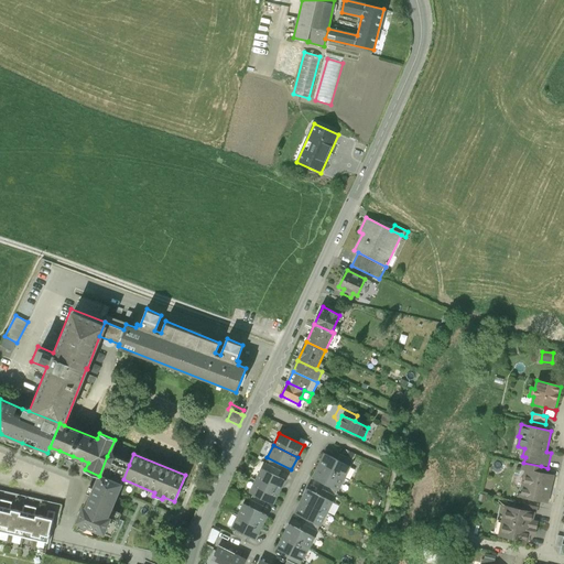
[(325,454),(320,465),(343,478),(349,467),(325,454)]
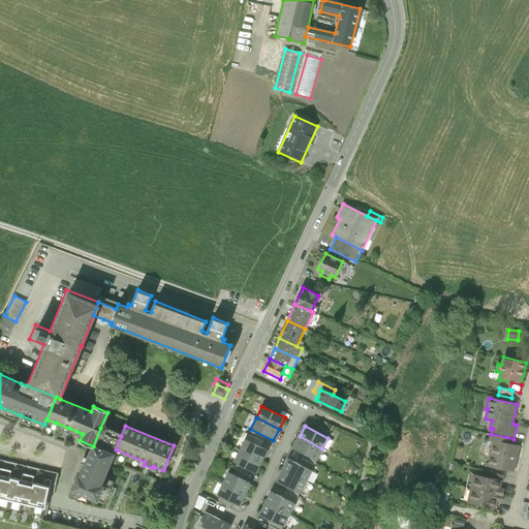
[(116,449),(121,436),(100,428),(93,446),(89,456),(84,470),(81,476),(78,475),(74,483),(71,491),(103,504),(107,495),(113,483),(103,479),(111,462),(116,449)]
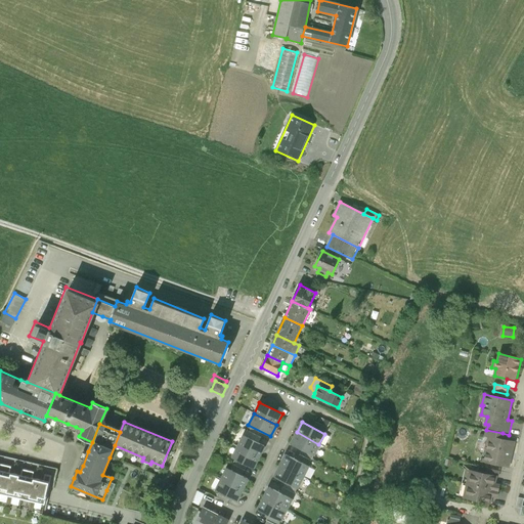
[(485,436),(488,436),(501,439),(503,433),(486,430),(485,436)]
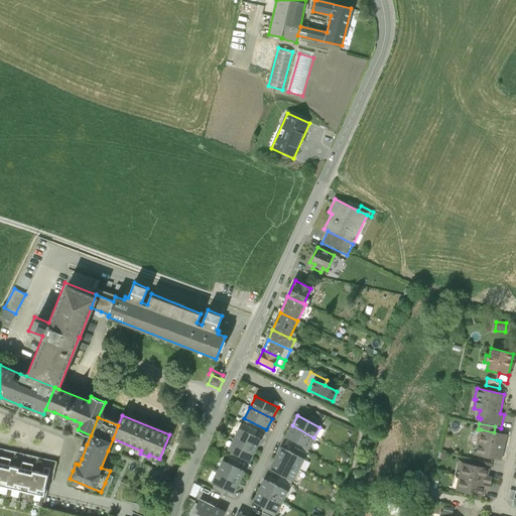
[(308,447),(313,437),(292,425),(286,435),(308,447)]
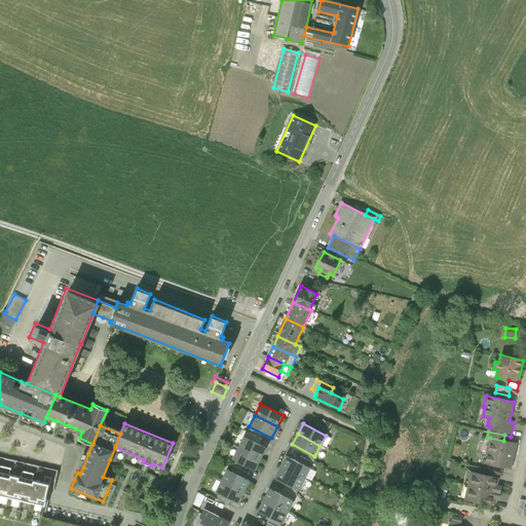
[(243,438),(237,448),(260,460),(266,449),(243,438)]
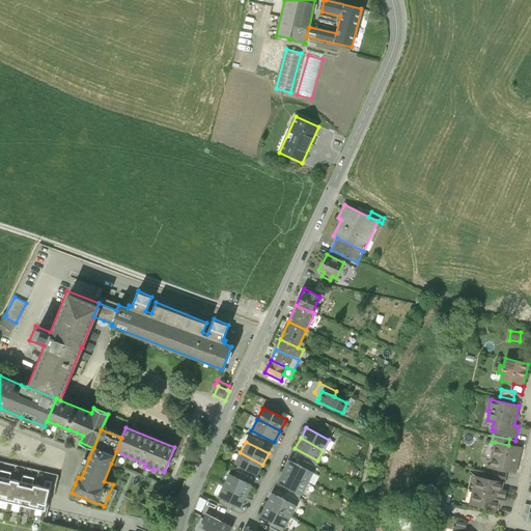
[(522,448),(508,445),(495,442),(488,468),(515,474),(522,448)]
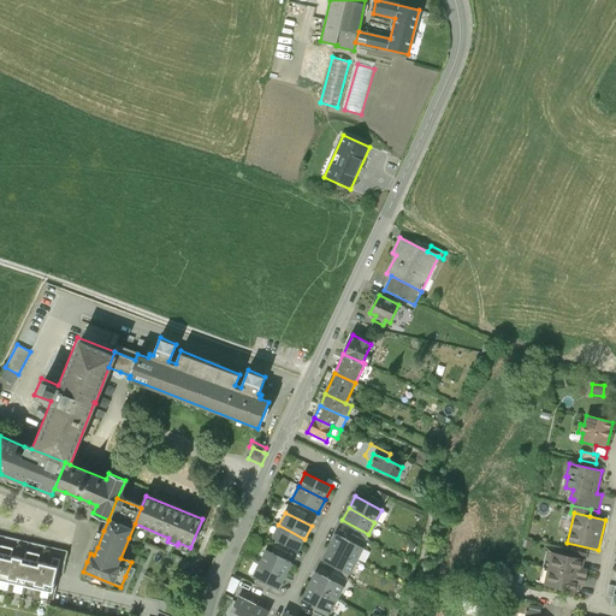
[(298,552),(304,539),(278,525),(271,538),(298,552)]
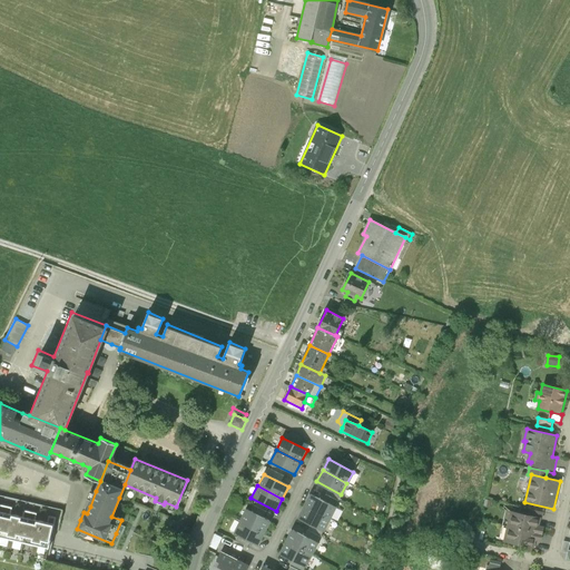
[(311,497),(305,507),(328,519),(334,508),(311,497)]
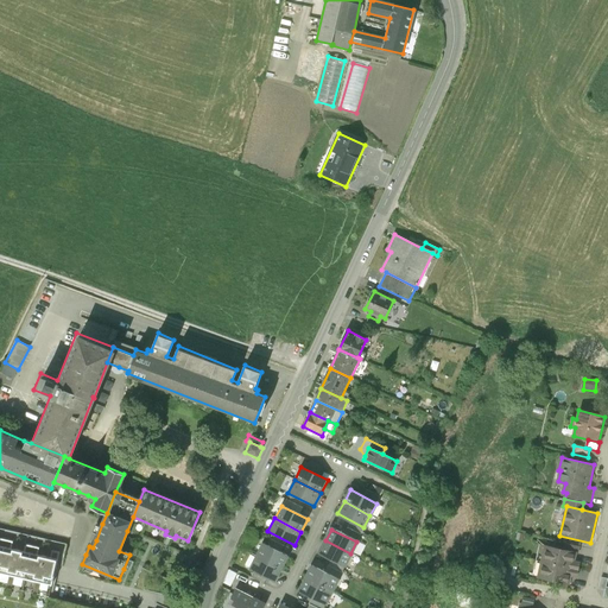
[(0,567),(0,572),(12,576),(18,550),(12,548),(13,542),(6,539),(0,567)]
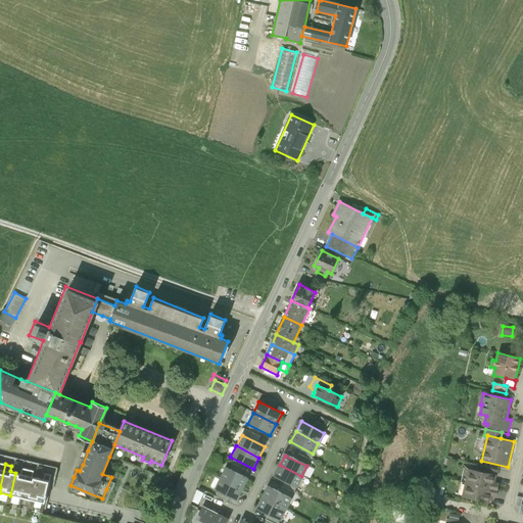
[(295,486),(301,476),(280,465),(275,475),(295,486)]
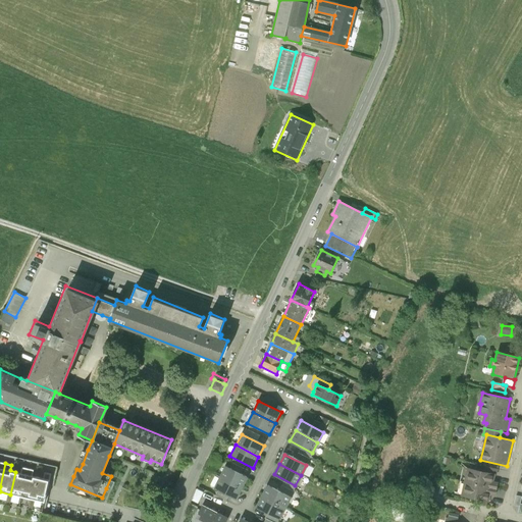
[(484,467),(483,472),(496,474),(497,475),(498,470),(484,467)]
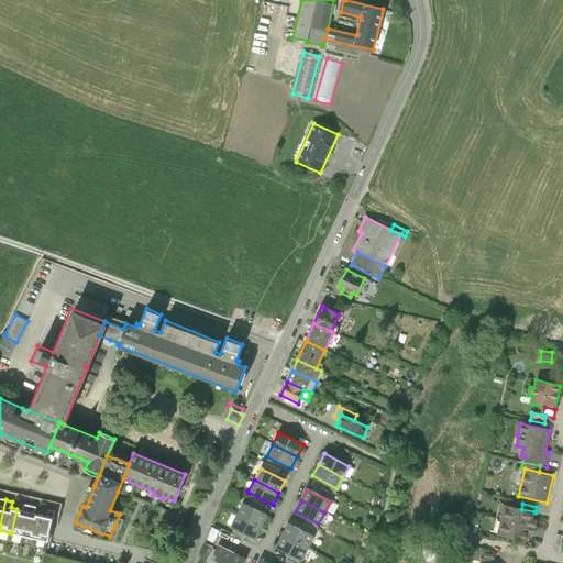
[(11,533),(24,536),(31,506),(24,505),(23,510),(17,509),(11,533)]
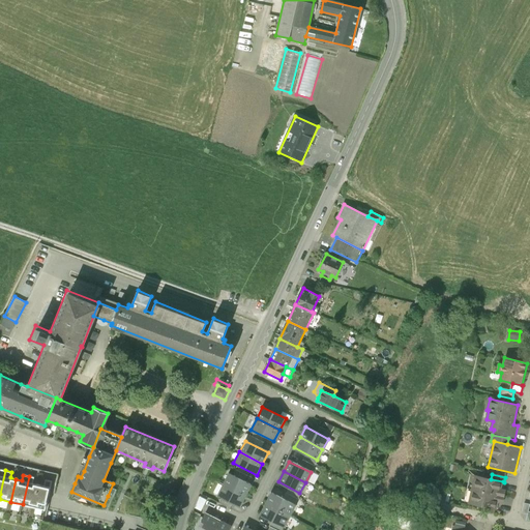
[(230,475),(225,486),(244,496),(251,484),(230,475)]
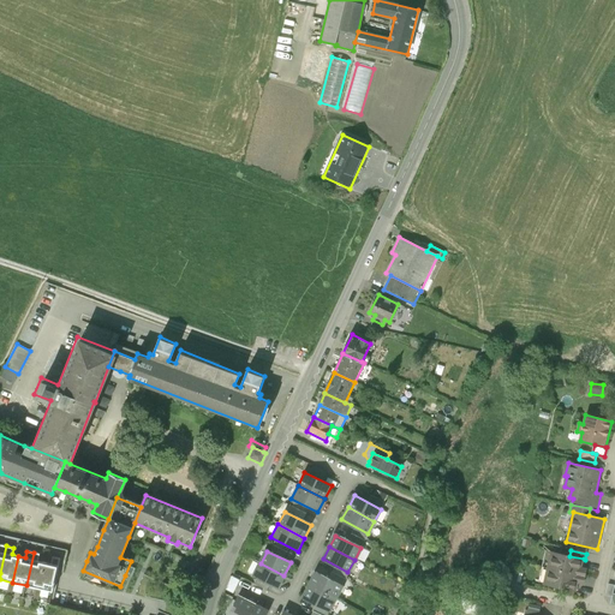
[(553,551),(548,568),(585,577),(587,569),(581,568),(584,559),(569,556),(553,551)]
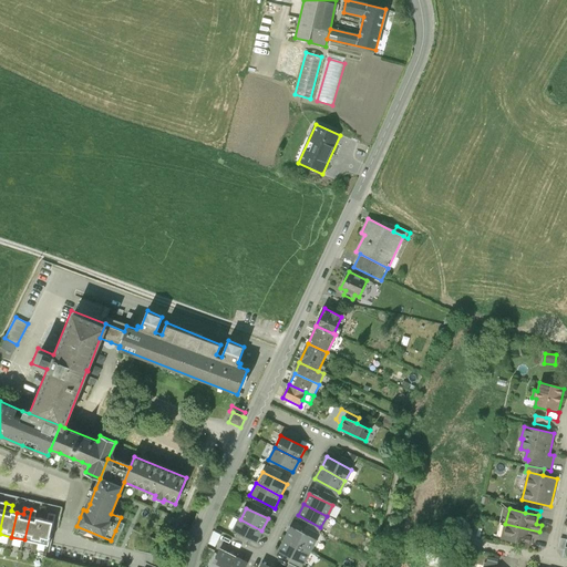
[(24,539),(37,543),(42,518),(35,517),(37,511),(31,509),(24,539)]
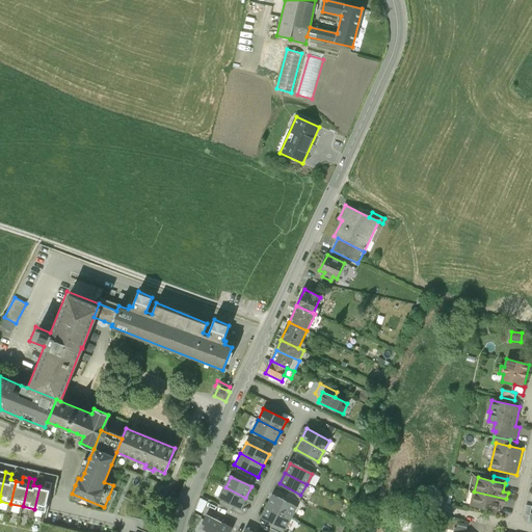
[(34,509),(46,511),(50,490),(52,483),(47,482),(46,487),(40,486),(34,509)]
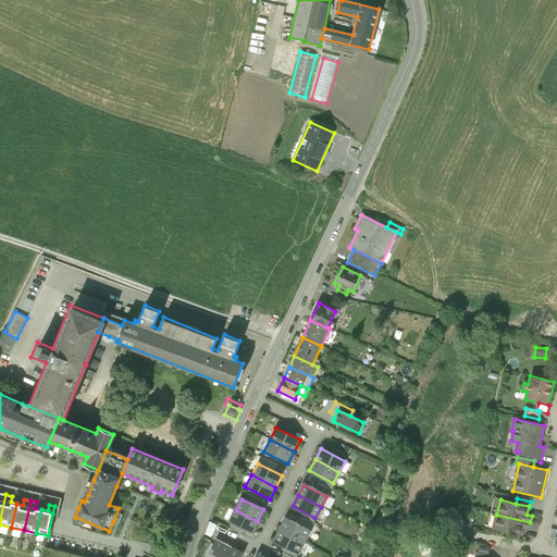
[(251,532),(257,521),(236,510),(231,521),(251,532)]
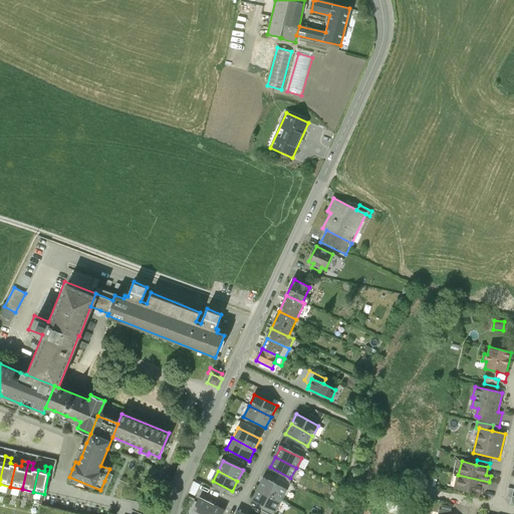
[(488,489),(489,482),(458,475),(455,489),(481,495),(483,487),(488,489)]
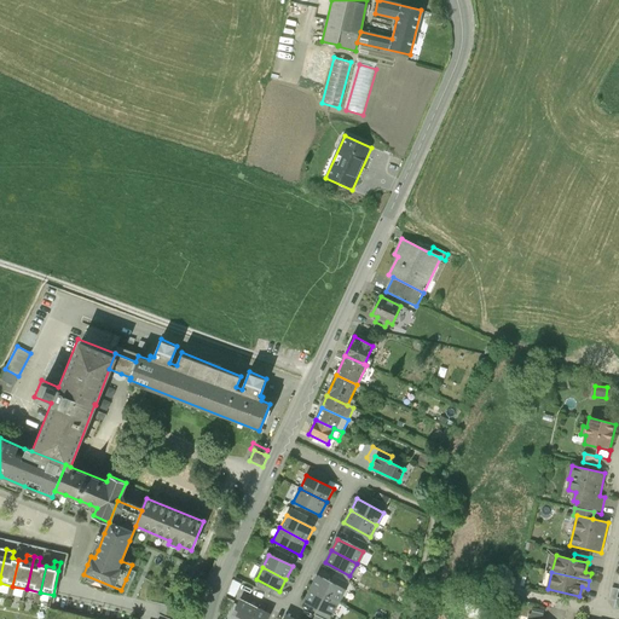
[(318,577),(312,589),(337,602),(343,590),(318,577)]
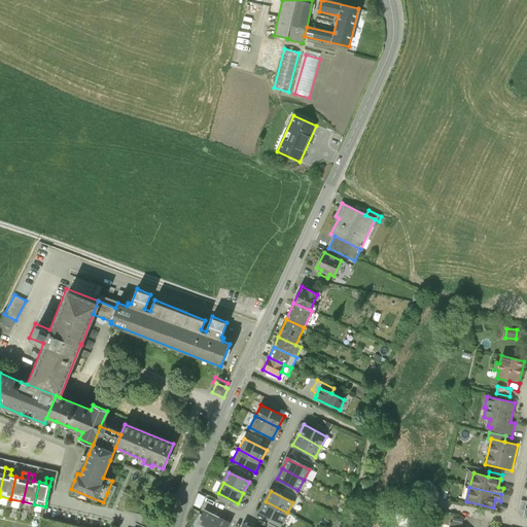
[(195,502),(202,505),(206,496),(199,493),(195,502)]
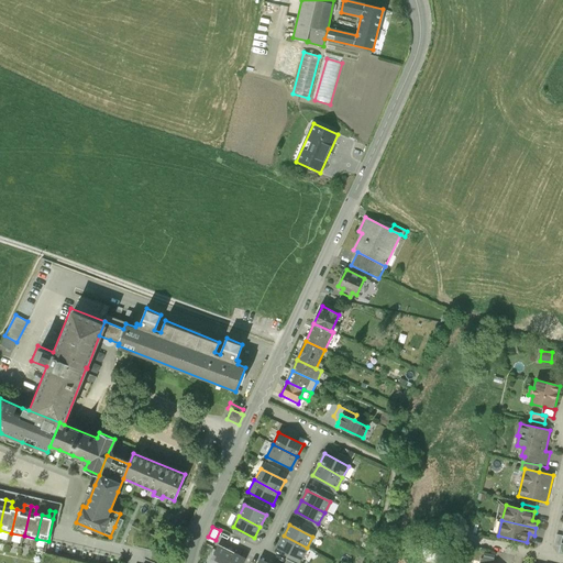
[(301,559),(307,548),(284,536),(278,547),(301,559)]
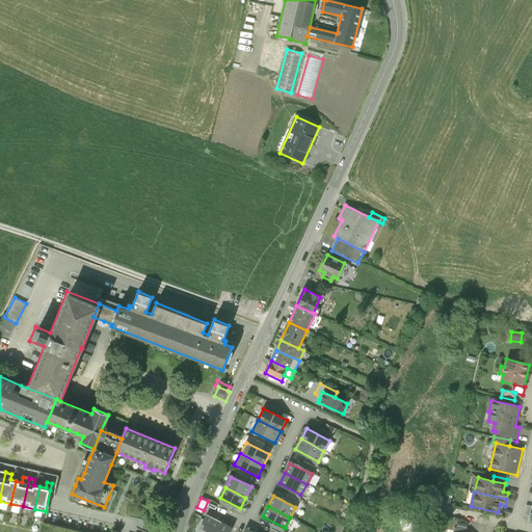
[(531,514),(530,514),(531,509),(531,507),(525,506),(523,515),(528,516),(527,525),(531,526),(531,514)]
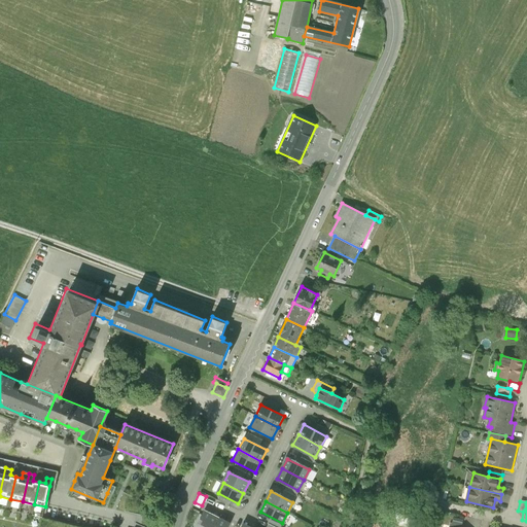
[(202,526),(213,526),(218,519),(205,513),(201,522),(204,524),(202,526)]
